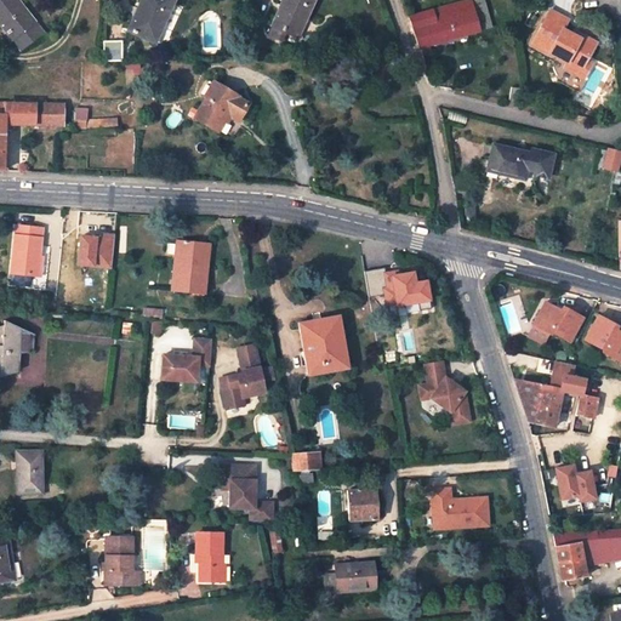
[(0,0),(0,24),(11,39),(34,21),(17,0),(0,0)]
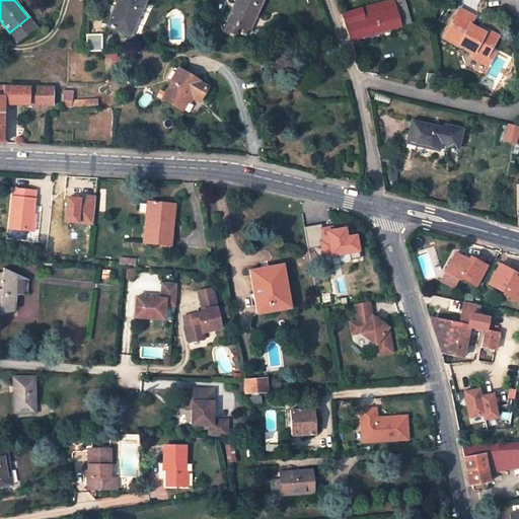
[(129,36),(144,0),(117,0),(105,26),(129,36)]
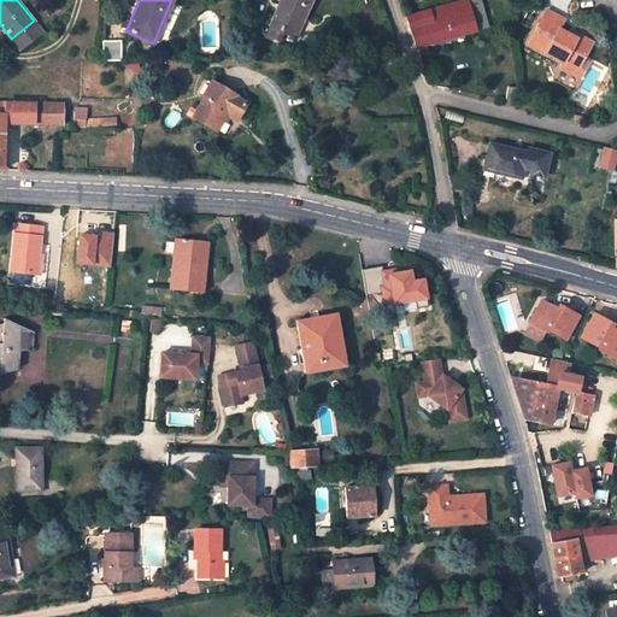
[(280,0),(269,25),(294,37),(311,0),(280,0)]
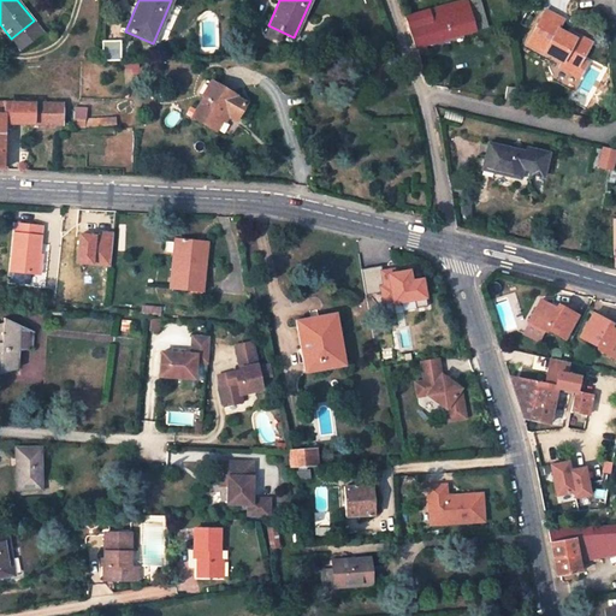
[(415,48),(474,31),(465,0),(460,0),(404,17),(415,48)]
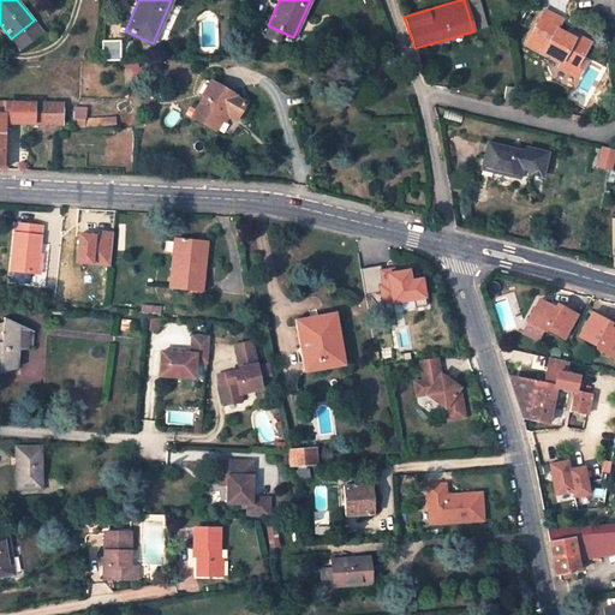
[(464,0),(473,31),(485,28),(478,0),(464,0)]
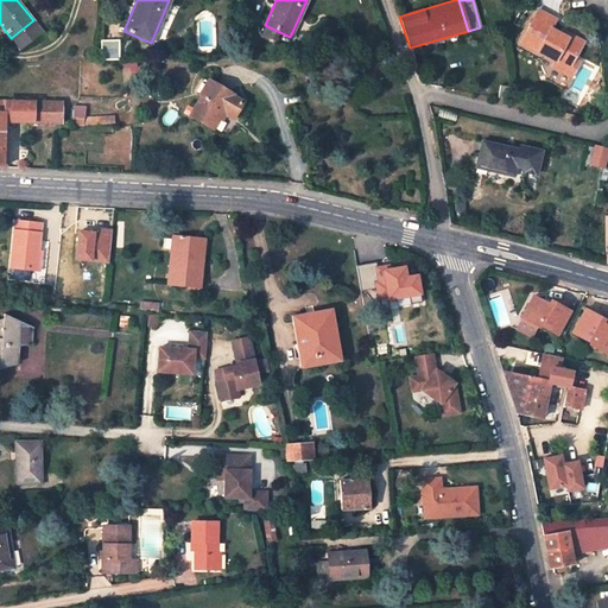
[(520,43),(555,61),(557,56),(571,63),(582,42),(569,35),(568,38),(559,33),(550,29),(556,19),(538,11),(520,43)]
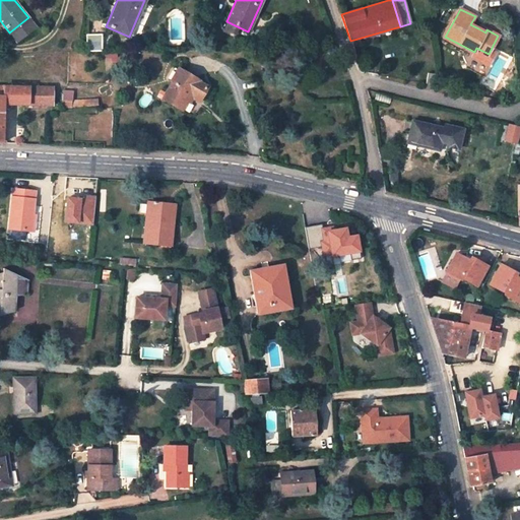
[(28,17),(9,33),(16,42),(36,26),(28,17)]
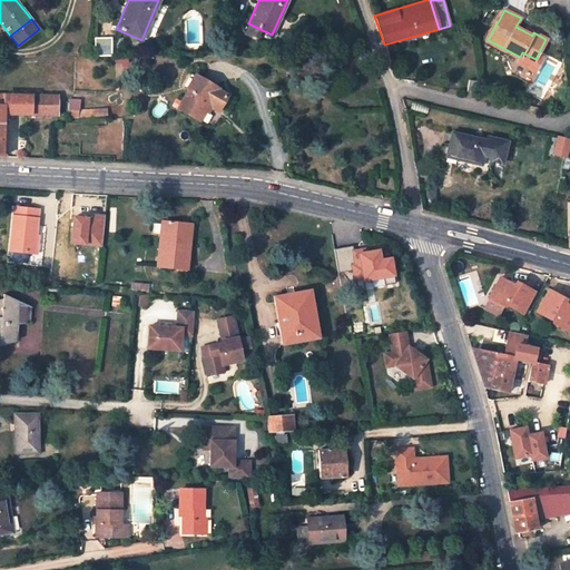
[(111,37),(95,38),(95,57),(112,56),(111,37)]
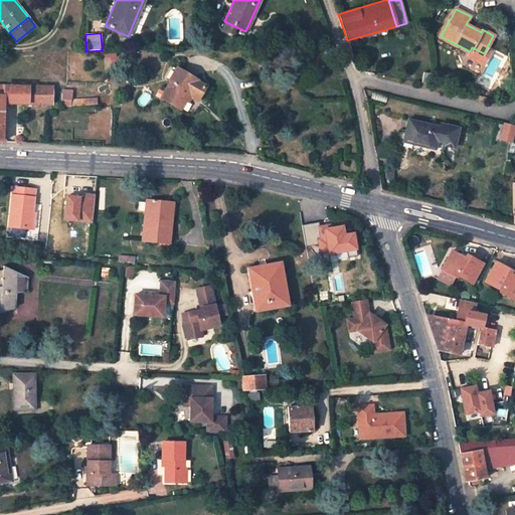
[(470,51),(481,57),(484,53),(472,47),(470,51)]
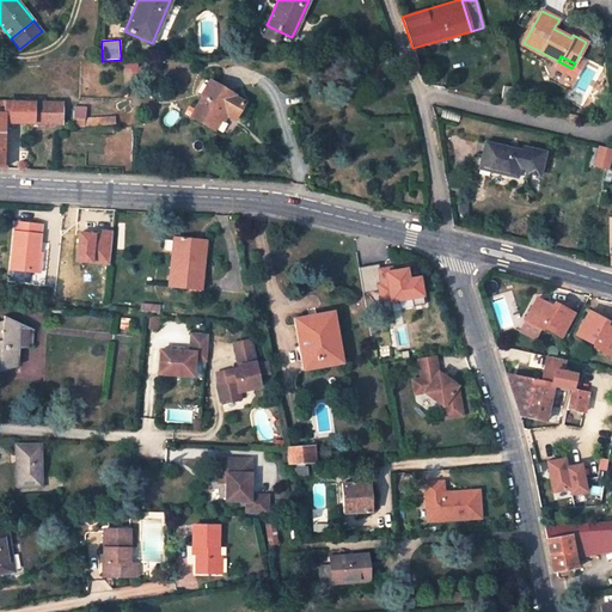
[(236,96),(216,84),(212,91),(207,89),(190,116),(214,129),(219,120),(224,112),(234,118),(244,103),(234,97),(236,96)]
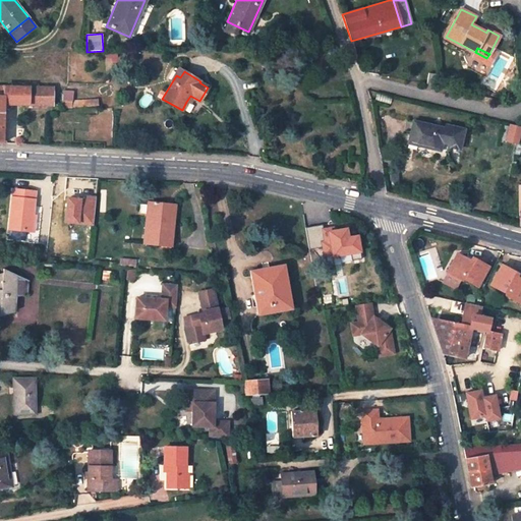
[(428,73),(426,83),(436,85),(438,74),(428,73)]
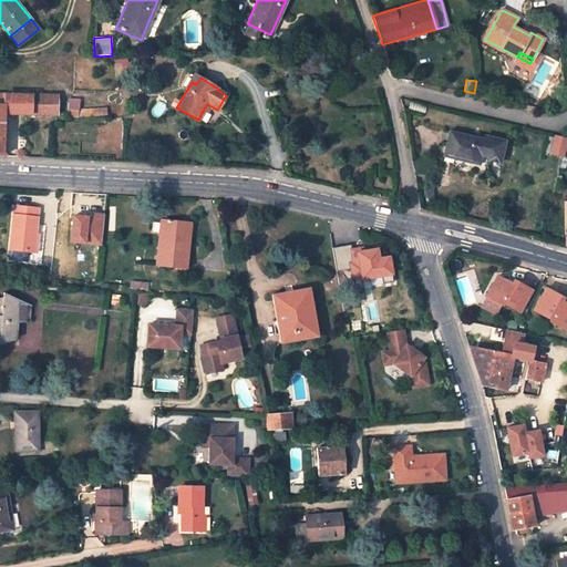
[(0,155),(2,156),(3,115),(57,116),(57,94),(0,93),(0,155)]
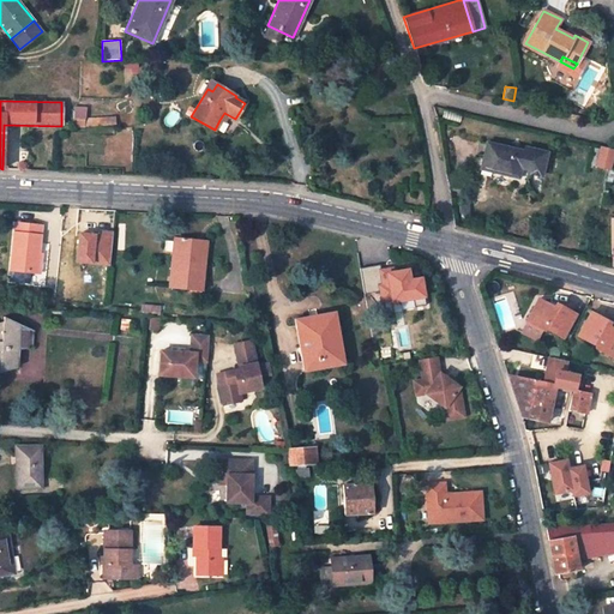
[(84,126),(115,125),(115,116),(84,118),(84,119),(84,126)]
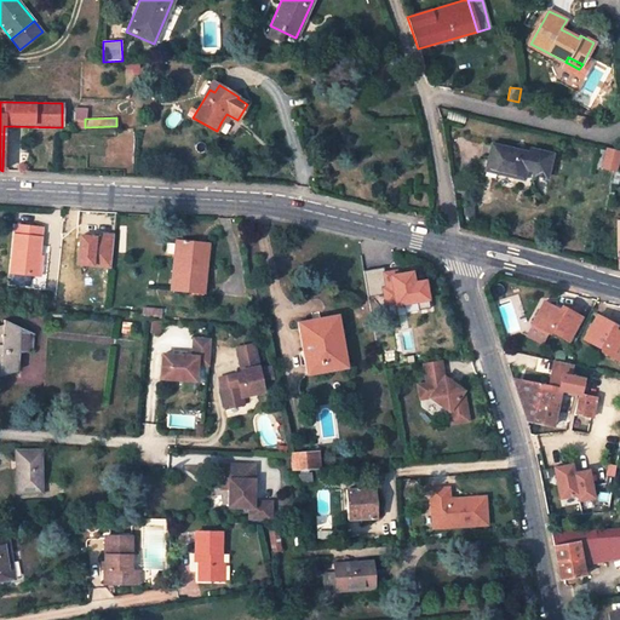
[(529,154),(492,144),(486,171),(523,179),(526,170),(533,171),(532,174),(546,178),(552,155),(530,150),(529,154)]
